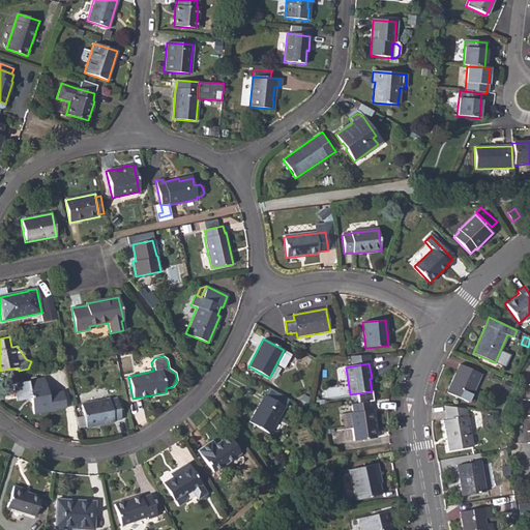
[(446,391),(468,401),(480,374),(459,363),(446,391)]
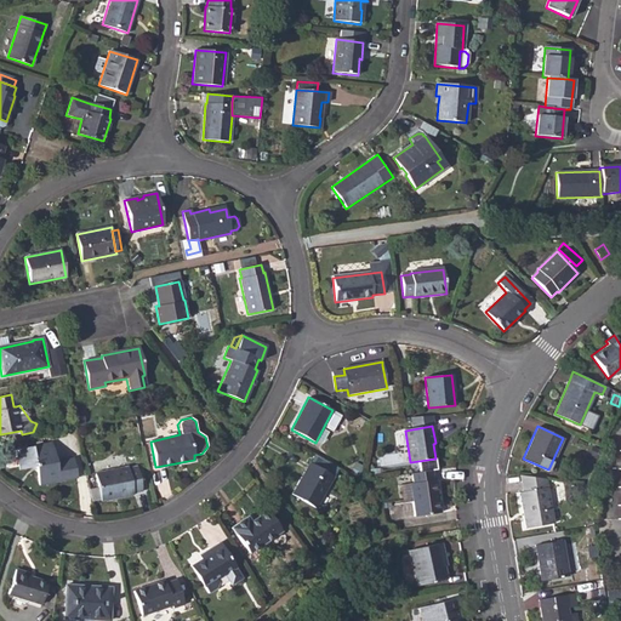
[(35,466),(39,484),(77,477),(73,459),(56,462),(51,442),(16,449),(21,469),(35,466)]
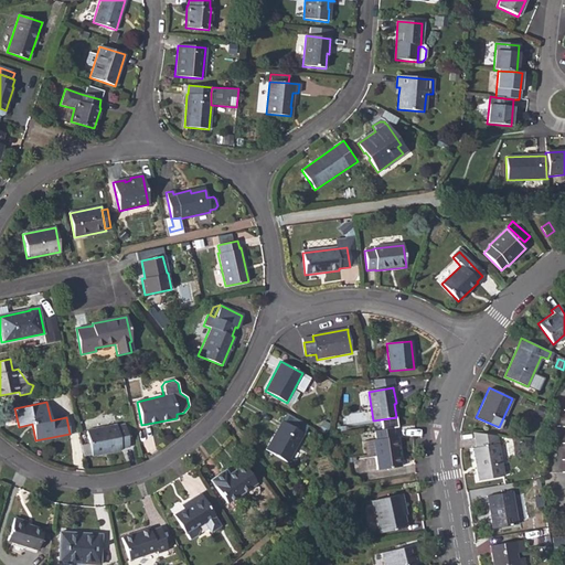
[(285,419),(305,430),(308,425),(288,414),(285,419)]
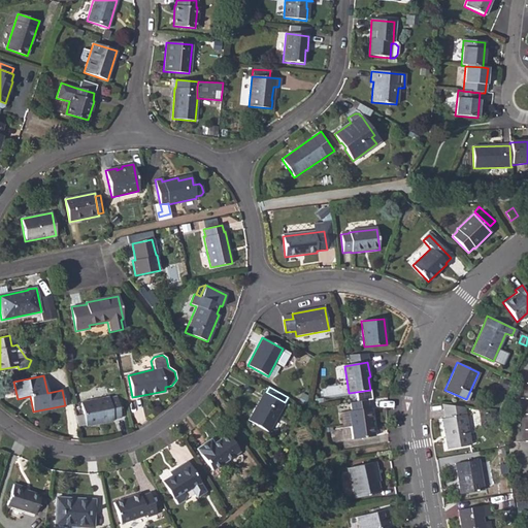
[(248,420),(269,432),(285,404),(263,393),(248,420)]
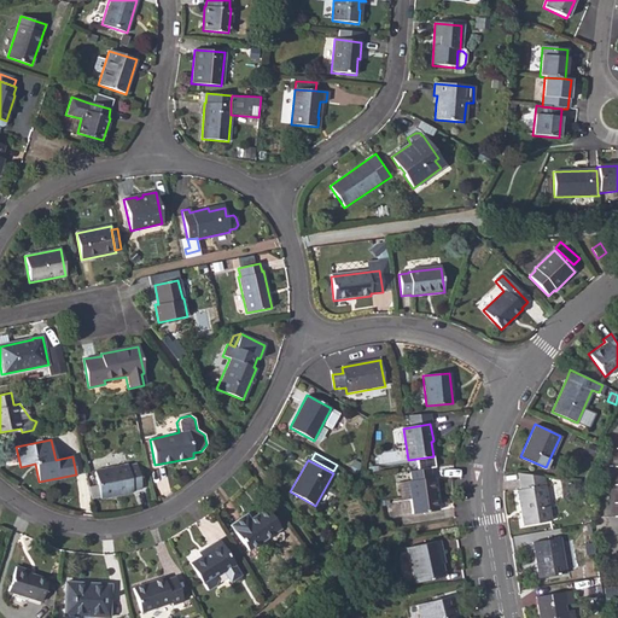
[(94,471),(100,499),(133,493),(133,490),(141,489),(136,464),(127,466),(127,465),(94,471)]
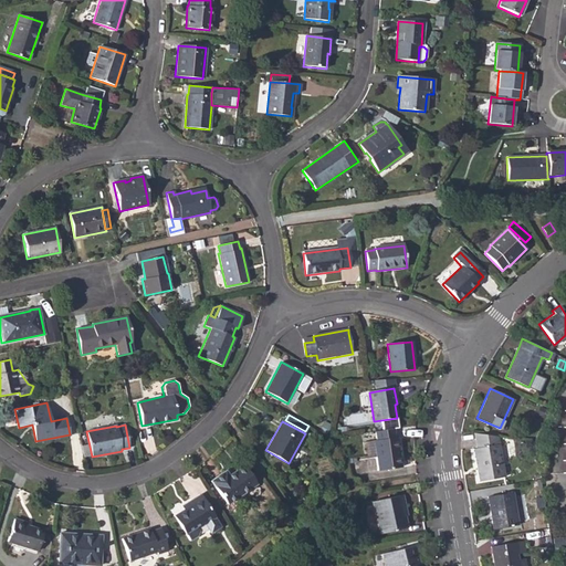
[(375,458),(377,472),(379,471),(401,468),(396,437),(394,437),(392,430),(376,432),(377,440),(373,441),(375,458)]
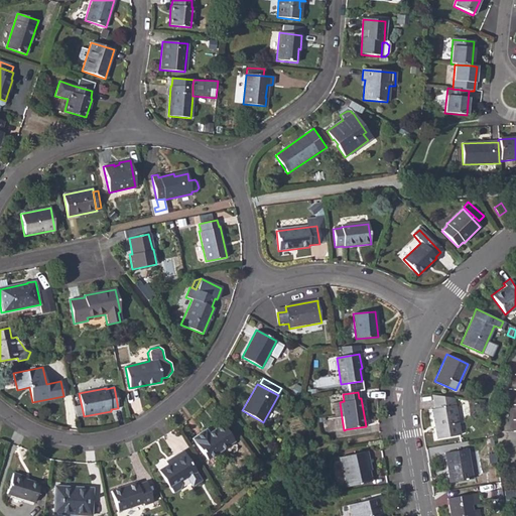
[(430,408),(436,437),(460,433),(453,398),(431,395),(434,407),(430,408)]
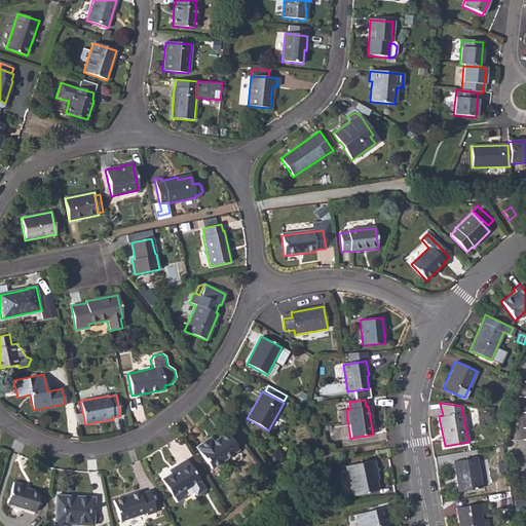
[(497,418),(495,410),(482,409),(484,420),(497,418)]
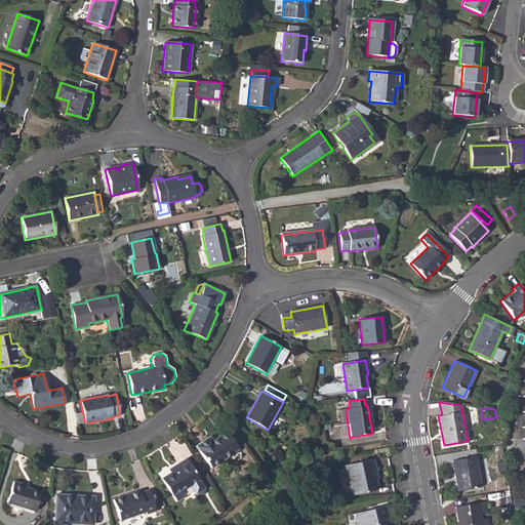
[(348,425),(346,409),(338,410),(340,426),(348,425)]
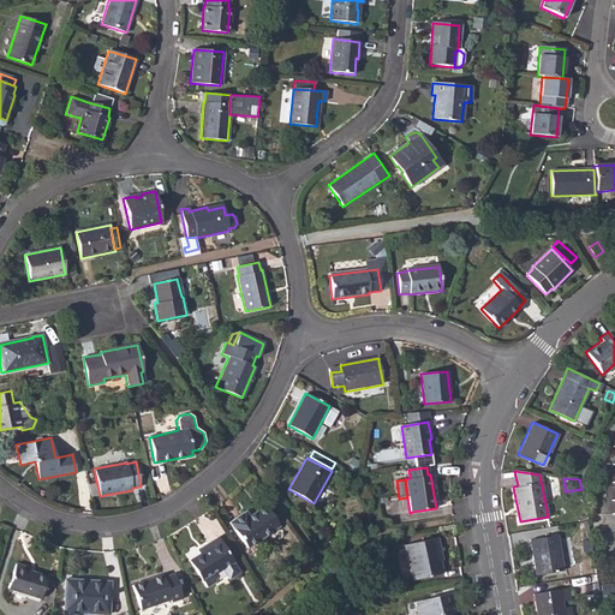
[(233,529),(246,548),(279,525),(264,506),(249,517),(245,512),(227,523),(231,529),(233,529)]
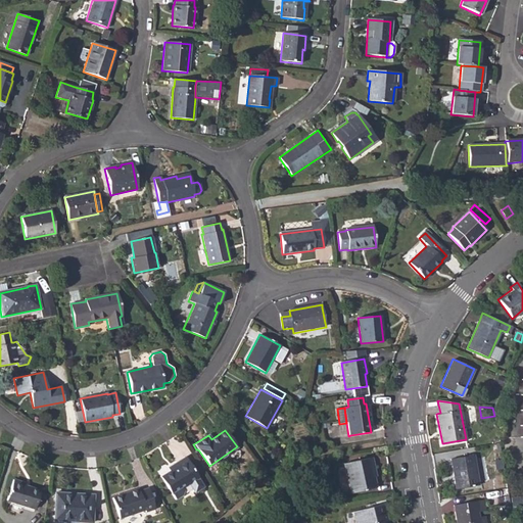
[(449,458),(455,488),(478,484),(473,454),(449,458)]
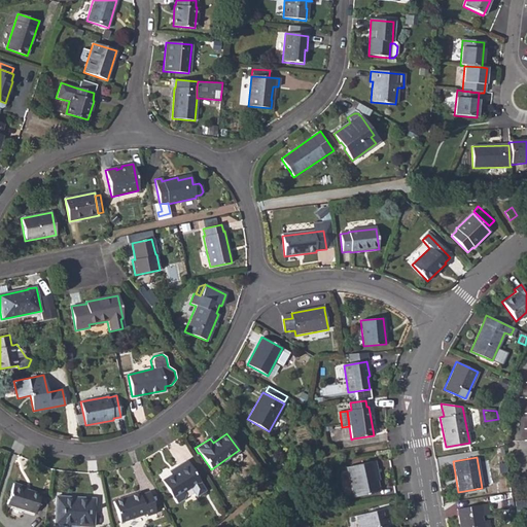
[(183,498),(185,495),(182,492),(191,487),(197,495),(206,489),(200,481),(187,460),(177,466),(179,470),(172,475),(162,481),(173,498),(176,503),(183,498)]
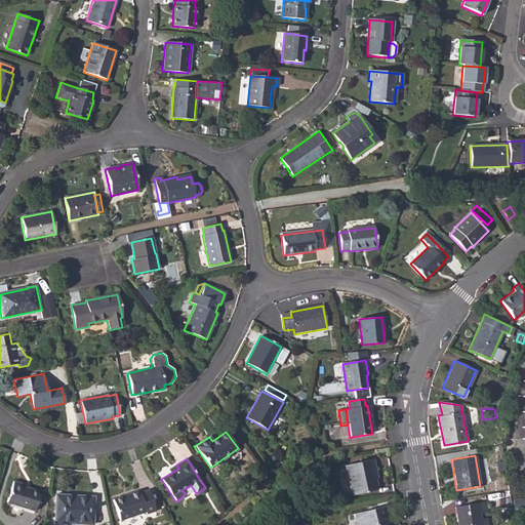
[(377,490),(375,479),(373,470),(375,469),(373,458),(345,466),(352,495),(377,490)]
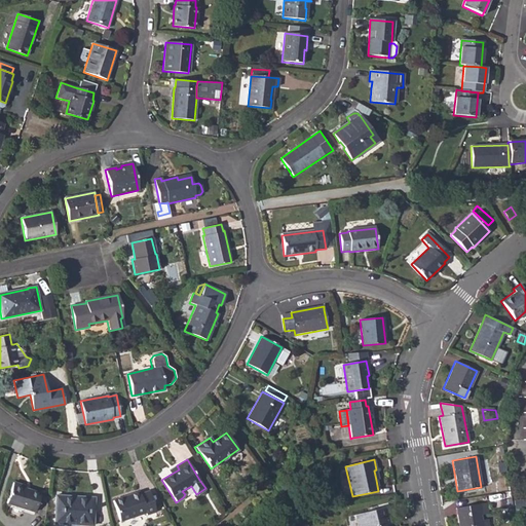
[(170,471),(172,474),(179,470),(177,465),(170,471)]
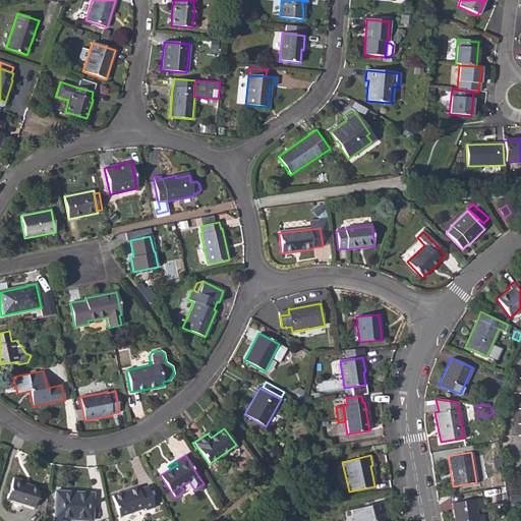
[(6,499),(34,508),(39,488),(23,483),(24,481),(13,477),(6,499)]
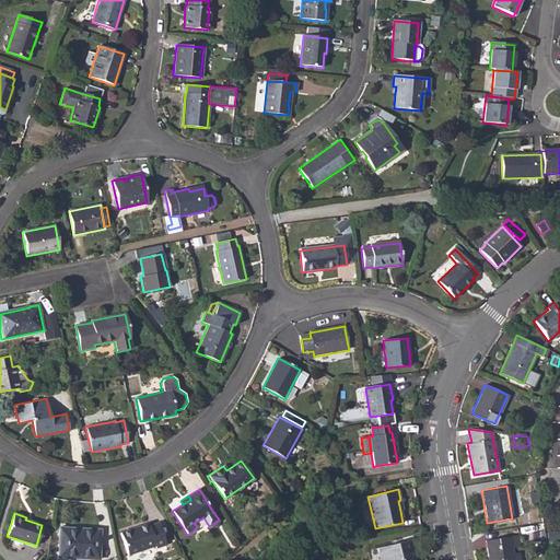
[(120,533),(128,556),(154,546),(155,549),(165,545),(159,524),(149,526),(148,524),(120,533)]
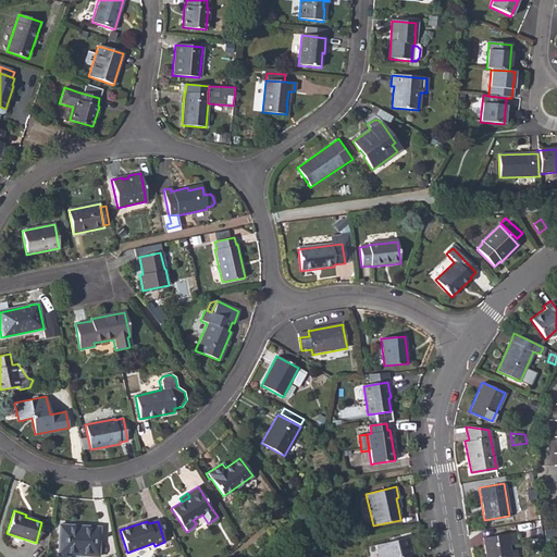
[(99,528),(85,527),(85,530),(74,529),(75,525),(59,524),(58,555),(98,556),(99,528)]
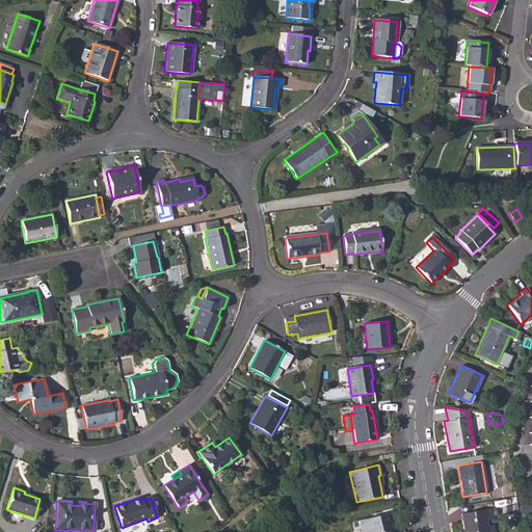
[(505,505),(507,512),(513,511),(512,504),(505,505)]
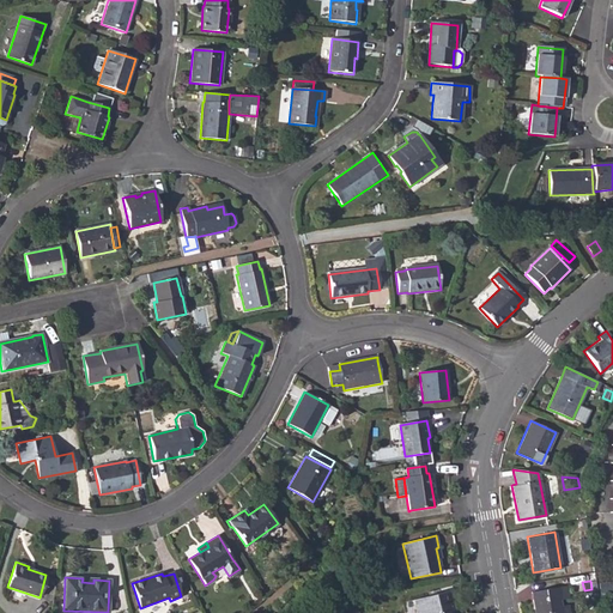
[(568,598),(565,586),(529,592),(533,612),(568,612),(565,605),(560,605),(560,599),(568,598)]
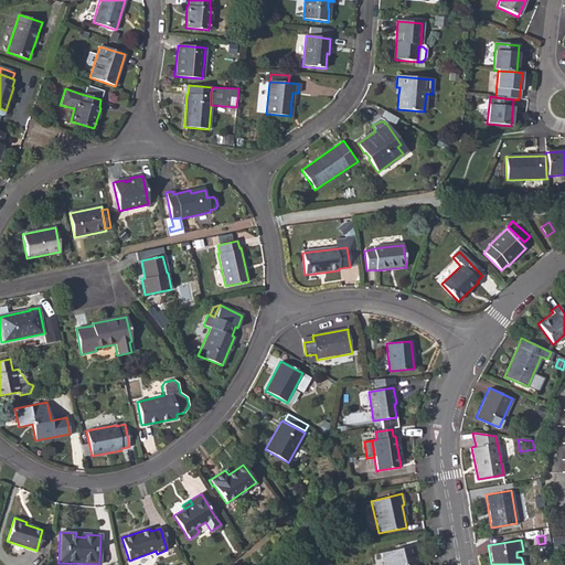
[(418,564),(417,555),(407,557),(403,558),(401,552),(401,548),(381,553),(383,564),(418,564)]
